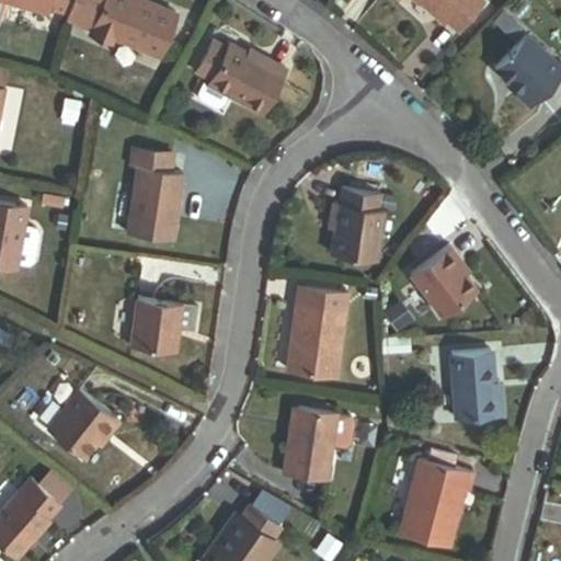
[(47,16),(52,0),(0,0),(0,22),(1,22),(6,19),(10,6),(47,16)]
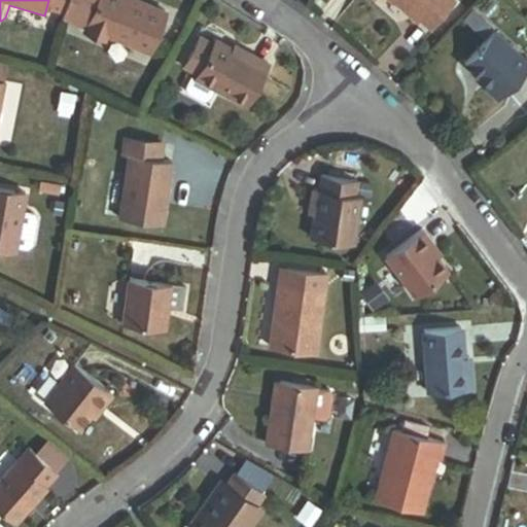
[(149,56),(167,16),(129,0),(99,0),(84,33),(105,42),(107,37),(149,56)]
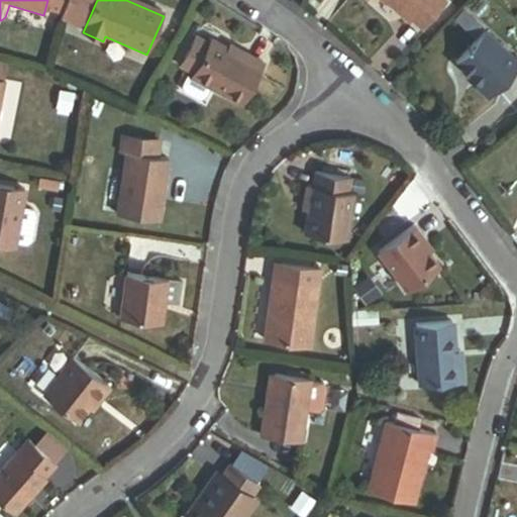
[(381,0),(407,22),(410,19),(421,29),(445,3),(441,0),(381,0)]
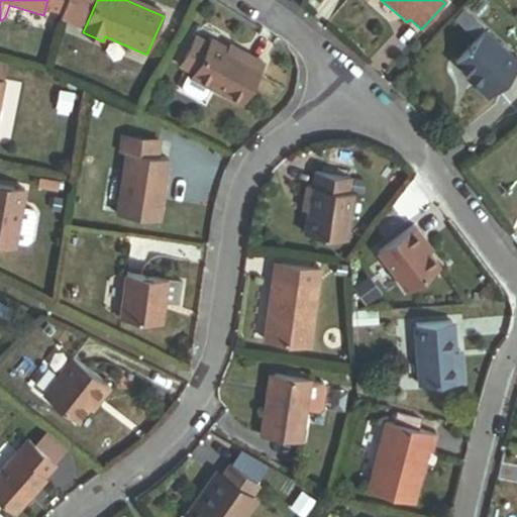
[(516,68),(516,65),(482,32),(452,65),(470,80),(471,78),(477,83),(473,88),(488,101),(516,68)]
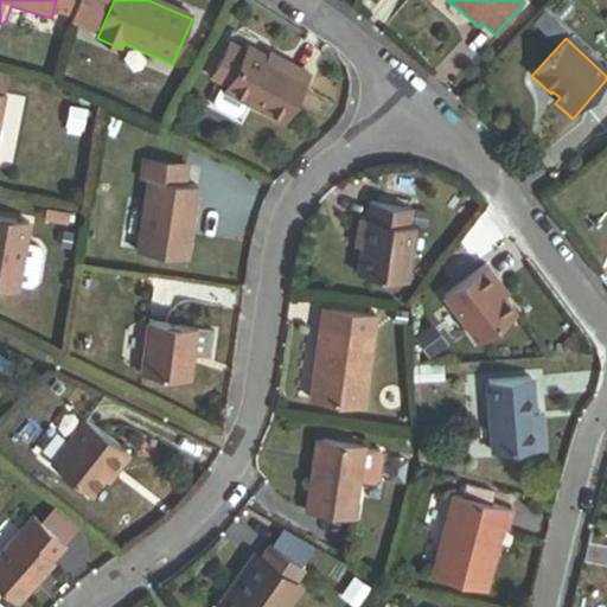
[(283,126),(310,77),(293,68),(291,71),(270,61),(249,50),(247,56),(230,48),(212,81),(228,89),(225,94),(223,93),(216,106),(218,113),(236,122),(243,120),(250,108),(283,126)]
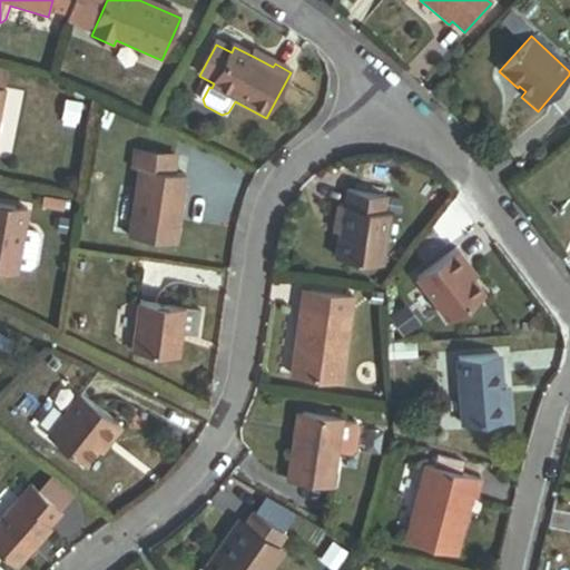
[(273,67),(275,64),(255,52),(254,57),(273,67)]
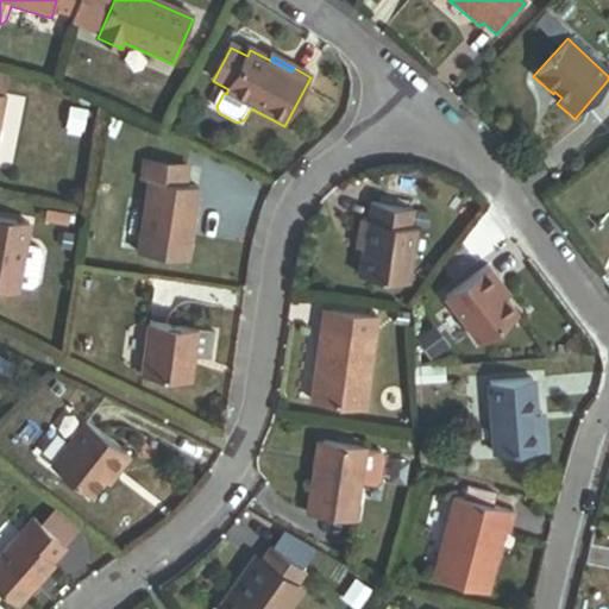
[(186,86),(190,73),(181,68),(175,81),(186,86)]
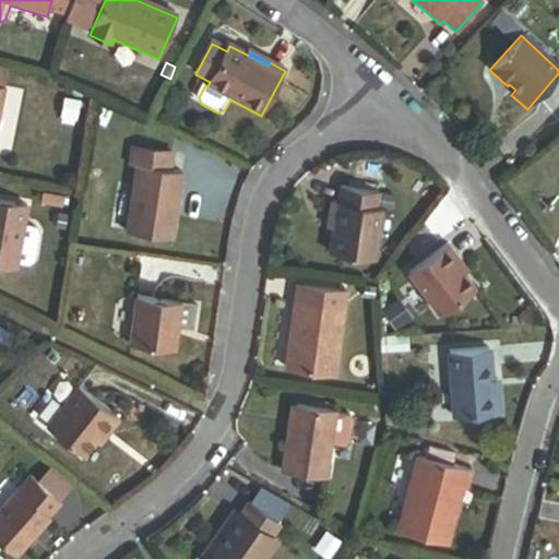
[(0,87),(7,90),(10,74),(0,72),(0,87)]
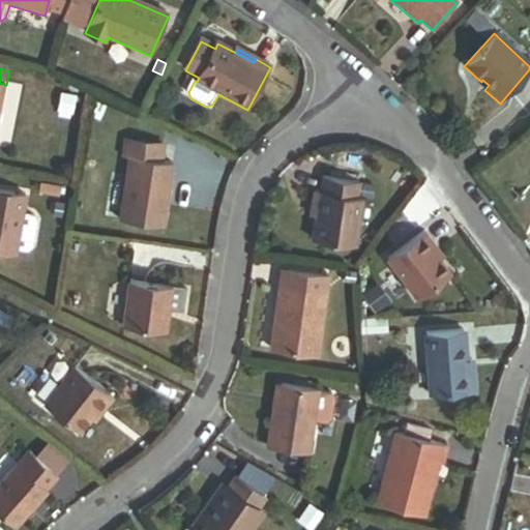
[(65,112),(75,113),(78,98),(68,97),(65,112)]
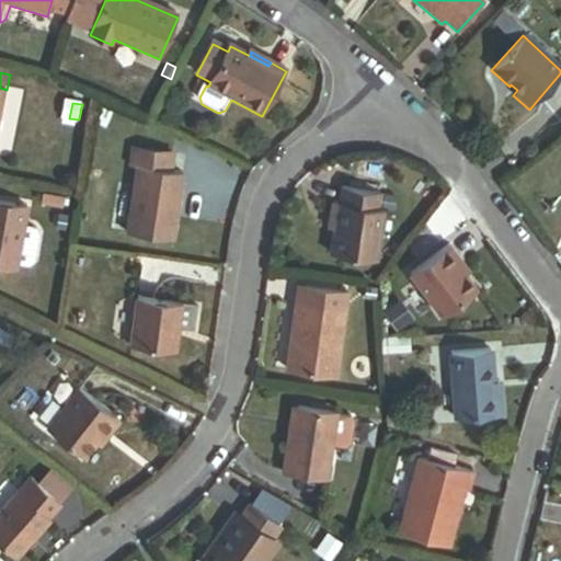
[(78,128),(79,119),(69,118),(68,126),(78,128)]
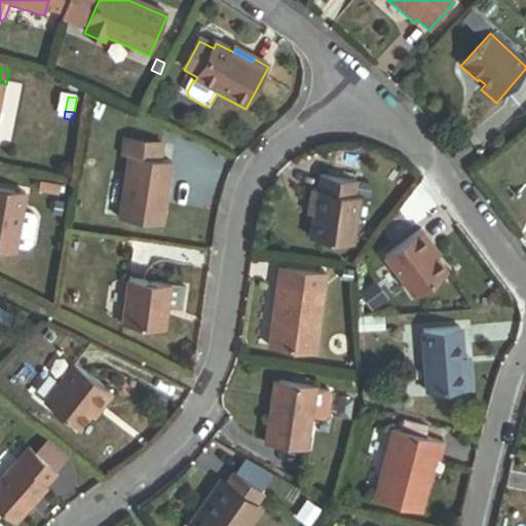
[(121,220),(164,226),(174,163),(161,161),(163,145),(127,140),(125,156),(130,157),(121,220)]
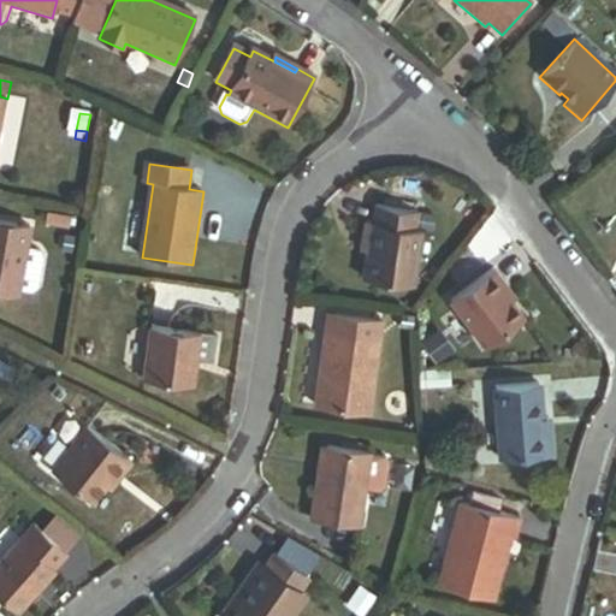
[(419,231),(421,215),(381,211),(379,225),(368,224),(363,254),(369,255),(365,282),(418,289),(425,232),(419,231)]
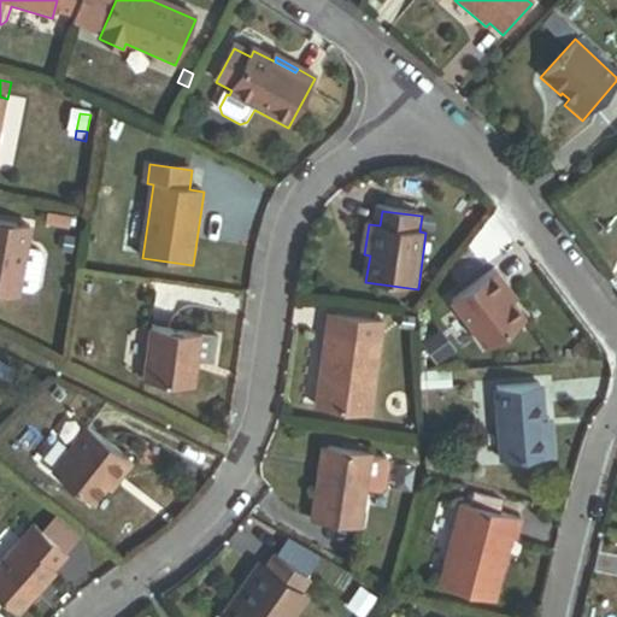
[(83,231),(86,219),(50,213),(47,225),(83,231)]
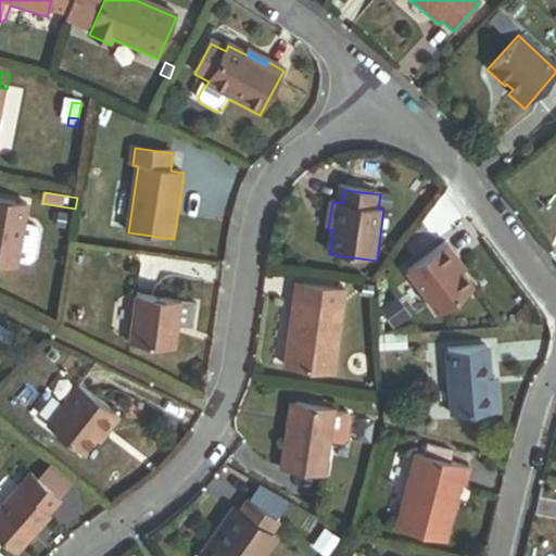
[(38,262),(43,230),(39,225),(28,223),(32,204),(0,198),(0,265),(20,269),(21,265),(33,266),(38,262)]
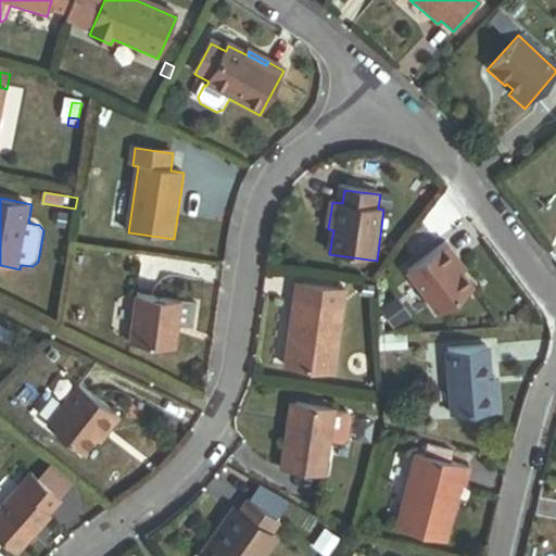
[(70,234),(72,217),(63,216),(60,232),(70,234)]
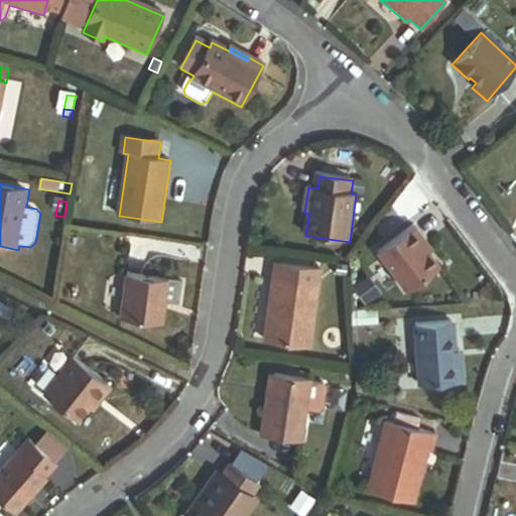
[(415,227),(379,254),(408,293),(439,270),(428,255),(419,243),(424,240),(415,227)]
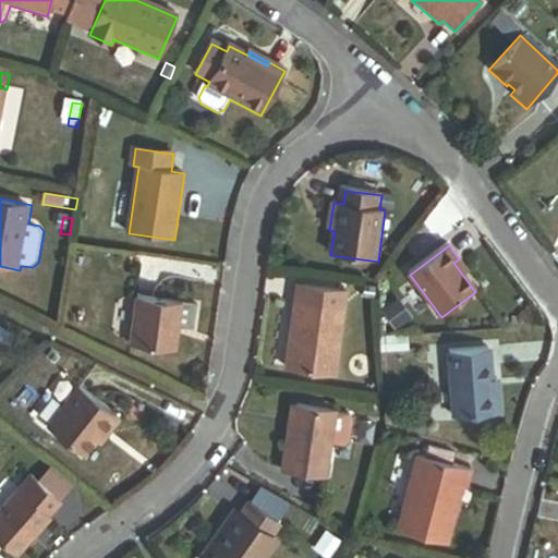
[(469,273),(459,259),(453,263),(463,276),(469,273)]
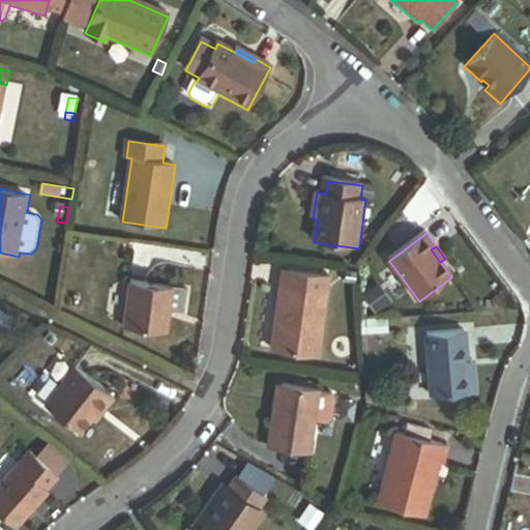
[(55,300),(58,282),(48,280),(45,299),(55,300)]
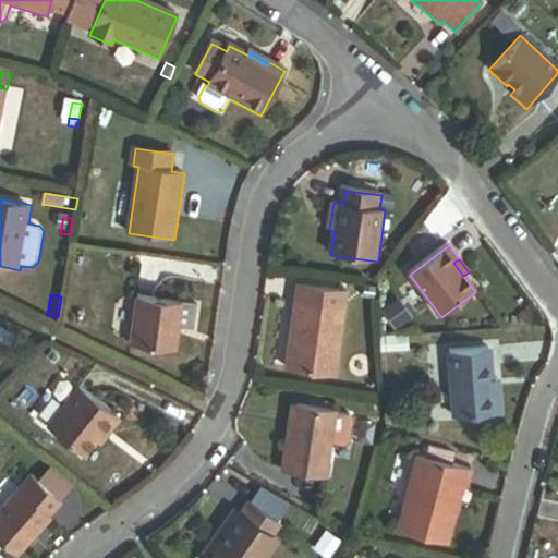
[(178,352),(184,306),(138,300),(132,347),(178,352)]
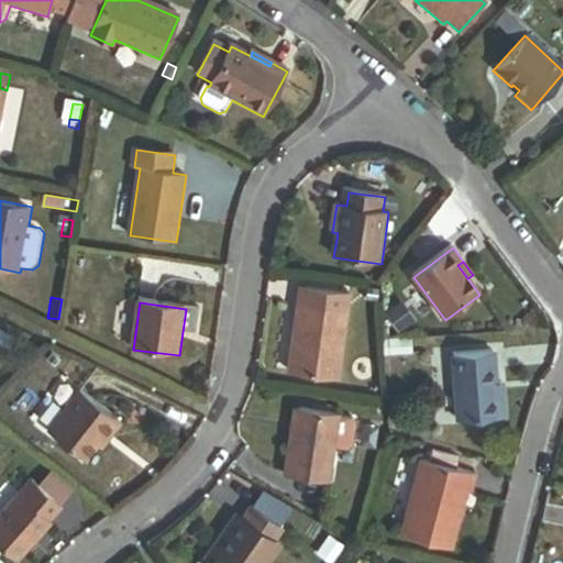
[(300,307),(297,330),(305,331),(308,308),(300,307)]
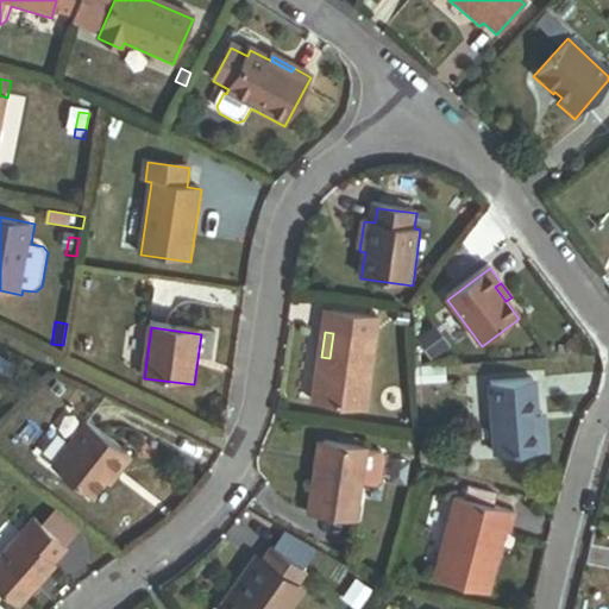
[(314,407),(369,414),(380,339),(333,333),(330,358),(321,357),(314,407)]
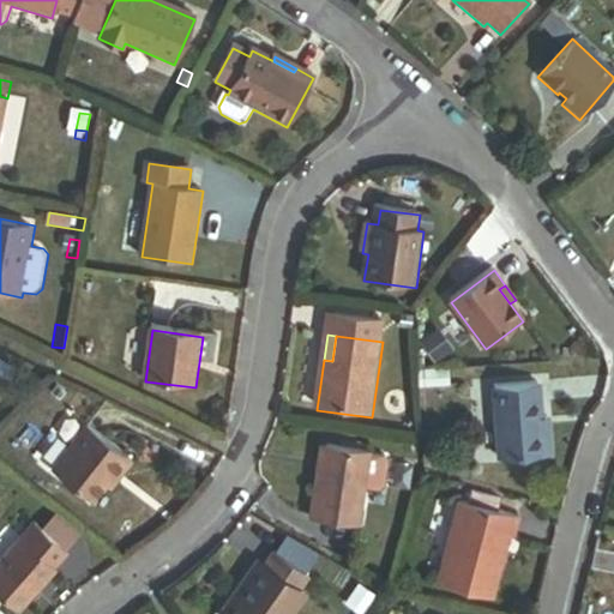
[(444,355),(432,342),(423,348),(434,362),(444,355)]
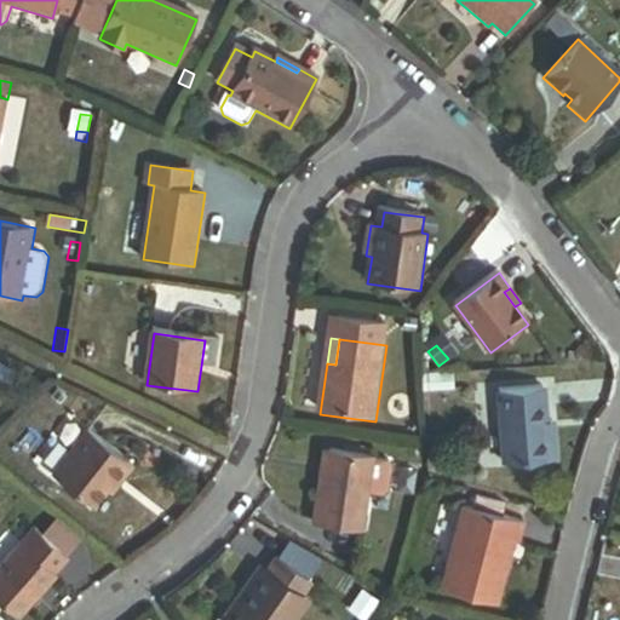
[(455,375),(425,377),(426,394),(457,391),(455,375)]
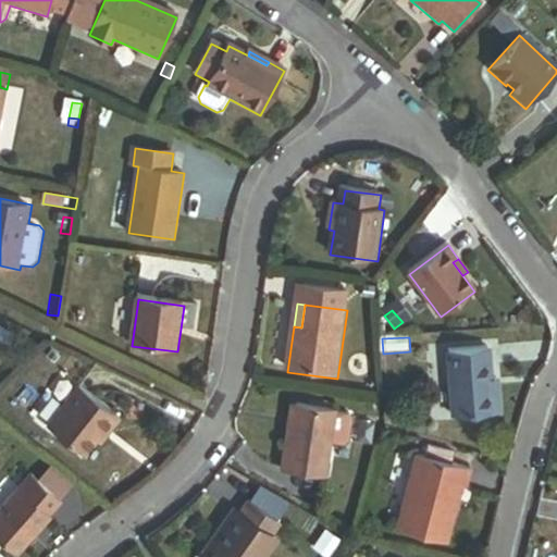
[(458,418),(497,416),(495,381),(493,349),(453,351),(458,418)]
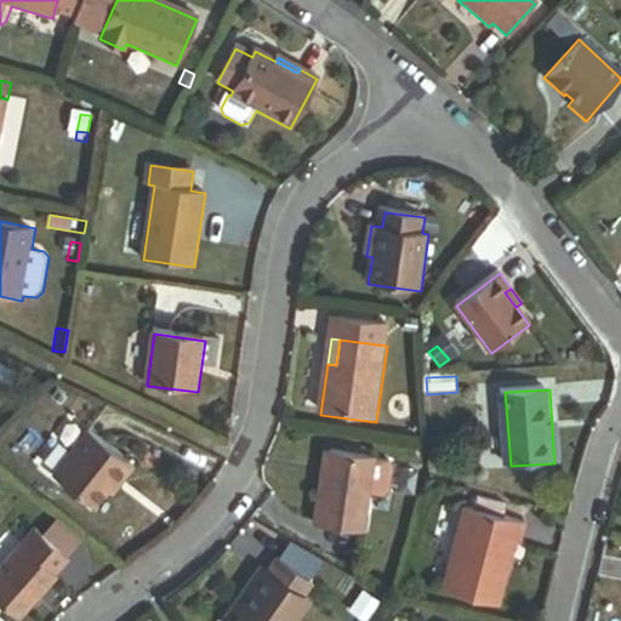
[(552,425),(554,463),(562,462),(559,423),(552,425)]
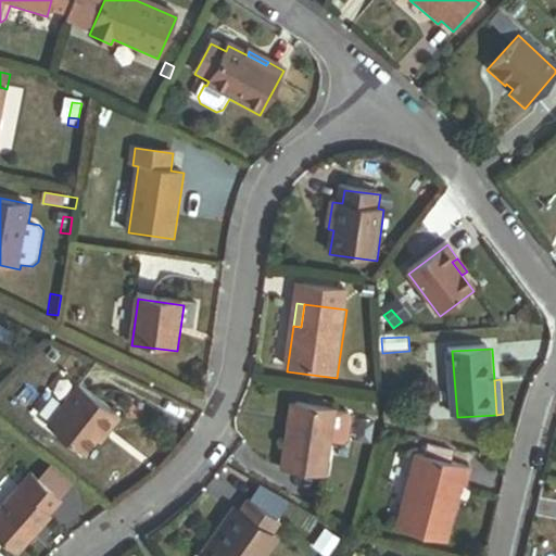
[(103,444),(122,420),(79,388),(49,428),(86,457),(98,440),(103,444)]
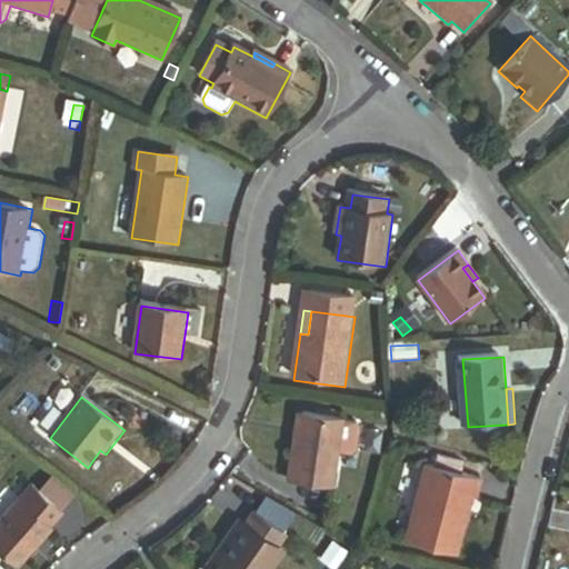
[(307,439),(311,416),(303,415),(300,438),(307,439)]
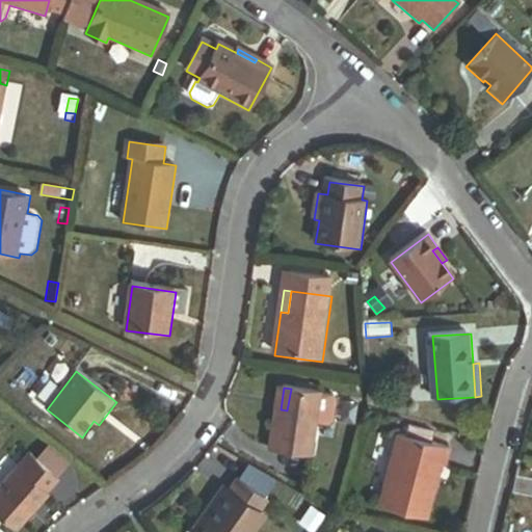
[(338,425),(340,403),(337,398),(323,397),(323,393),(291,389),(287,410),(281,409),(274,453),(314,458),(319,427),(331,429),(338,425)]
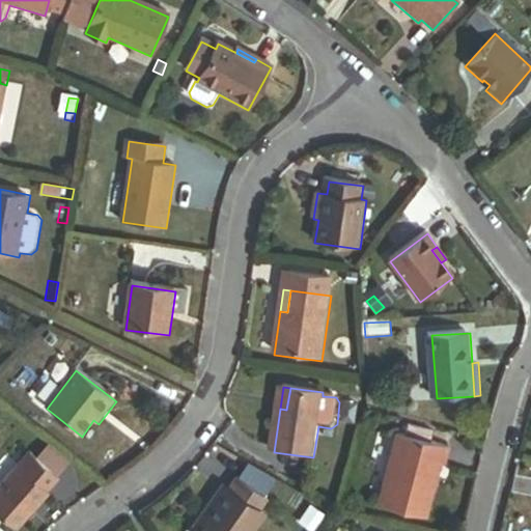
[(424,424),(410,420),(408,428),(422,432),(424,424)]
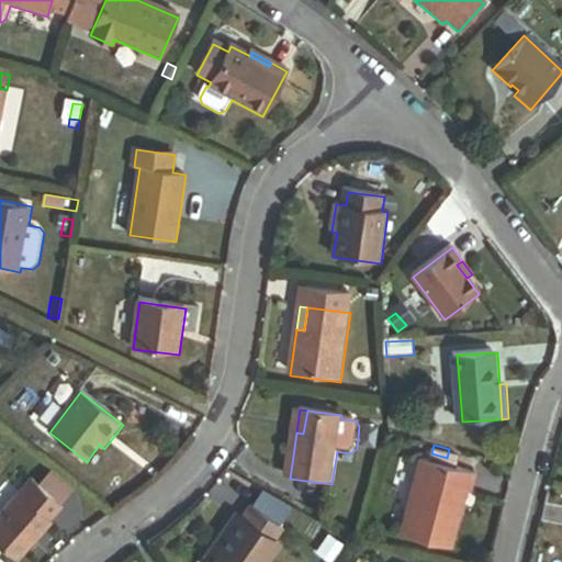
[(424,459),(404,536),(458,549),(472,492),(476,493),(482,473),(424,459)]
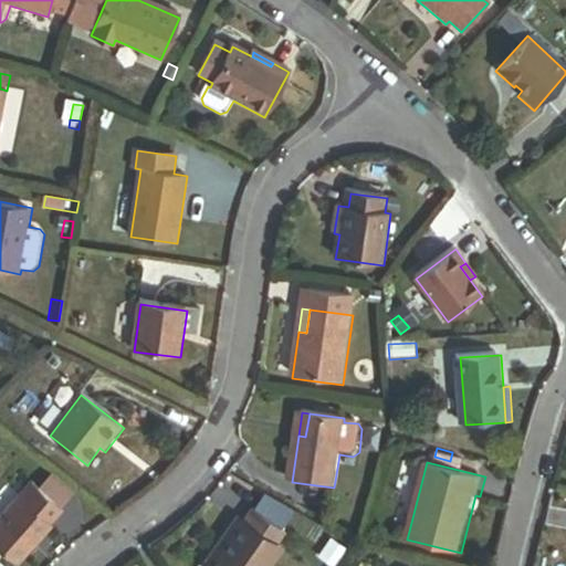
[(33,482),(21,496),(49,522),(61,507),(33,482)]
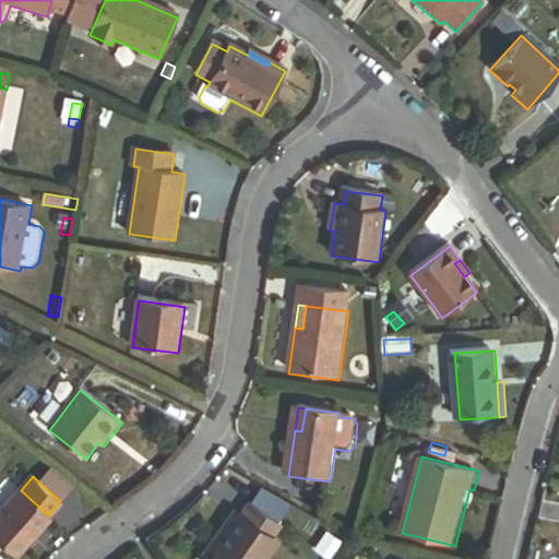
[(0,540),(15,555),(50,516),(48,515),(21,490),(19,488),(0,509),(0,540)]
